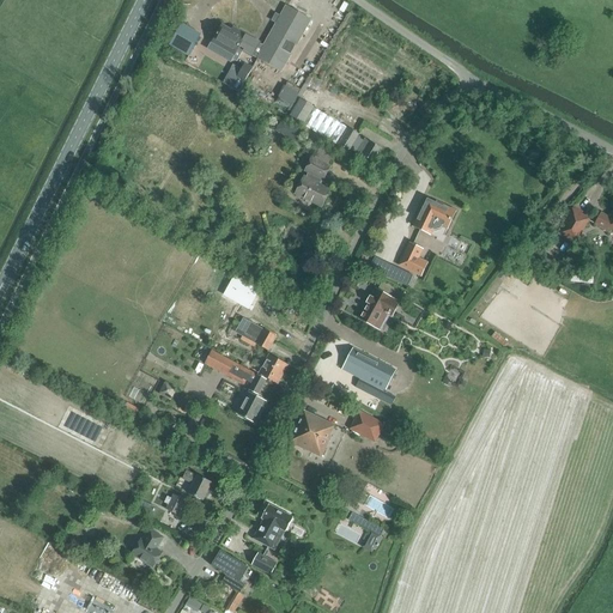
[(286,6),(263,46),(256,59),(280,72),(310,19),(286,6)]
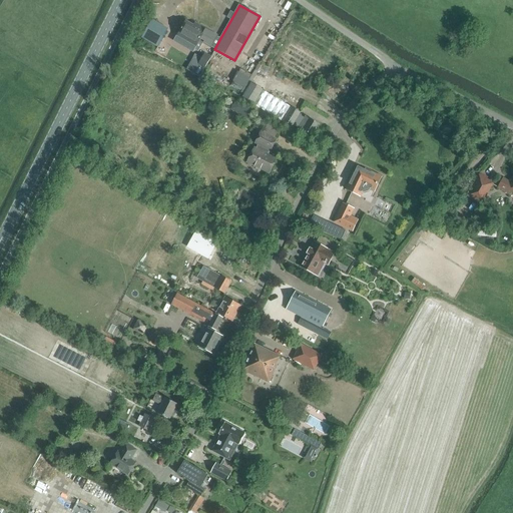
[(158,47),(169,27),(152,19),(142,38),(158,47)]
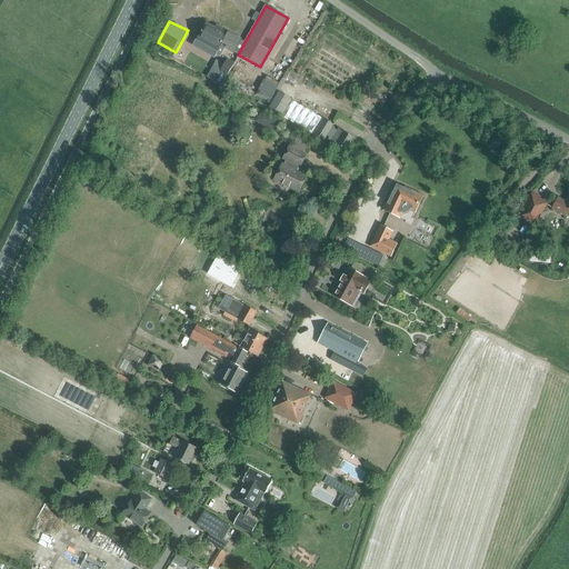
[(206,25),(197,39),(217,50),(227,32),(219,28),(217,31),(206,25)]
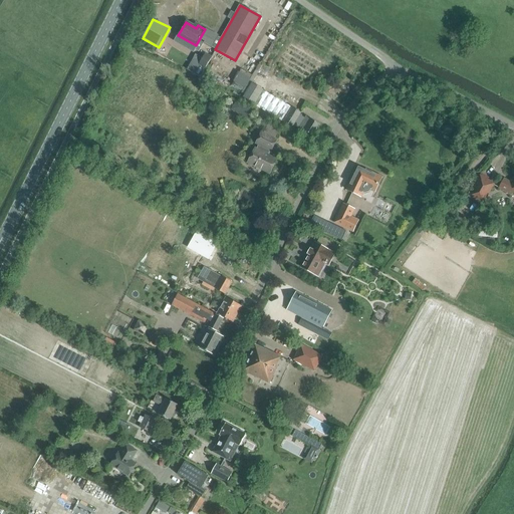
[(221,38),(205,29),(196,45),(201,47),(204,42),(215,49),(221,38)]
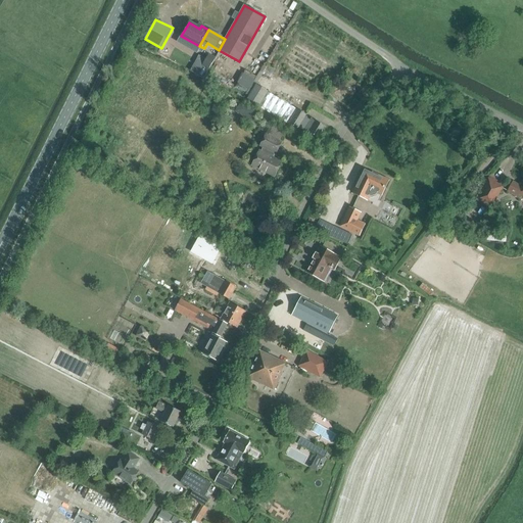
[(209,53),(201,65),(207,69),(216,57),(209,53)]
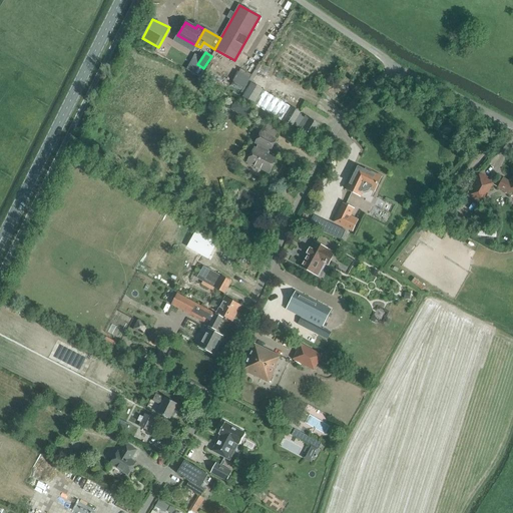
[(243,93),(249,77),(237,72),(231,88),(243,93)]
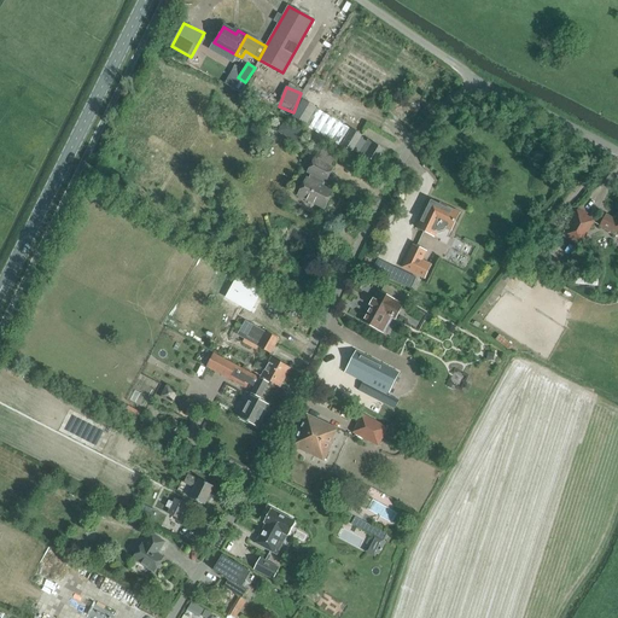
[(315,109),(303,100),(292,117),(305,126),(315,109)]
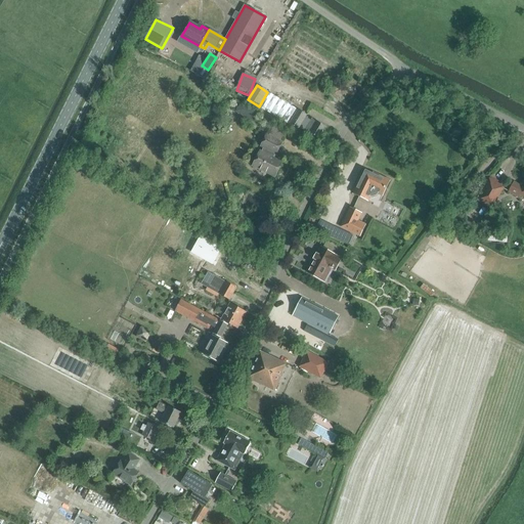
[(260,113),(242,102),(235,113),(254,123),(260,113)]
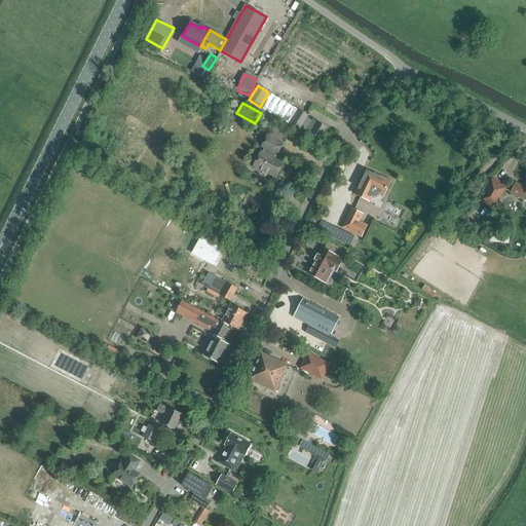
[(190,106),(187,110),(194,114),(196,109),(190,106)]
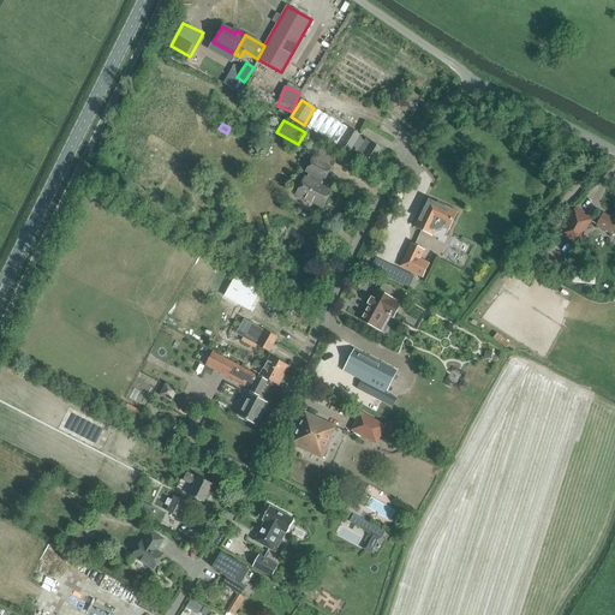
[(358,153),(374,162),(382,149),(366,139),(364,143),(358,138),(359,136),(350,130),(340,145),(350,151),(352,149),(358,153)]
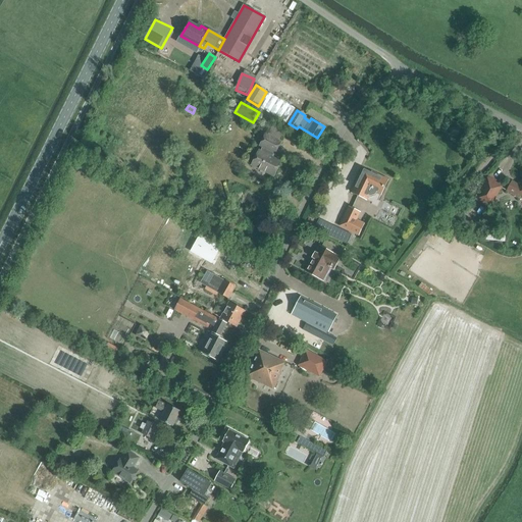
[(259,152),(258,151),(251,165),(273,176),(281,162),(271,157),(273,153),(275,154),(280,142),(265,134),(259,146),(261,147),(259,152)]
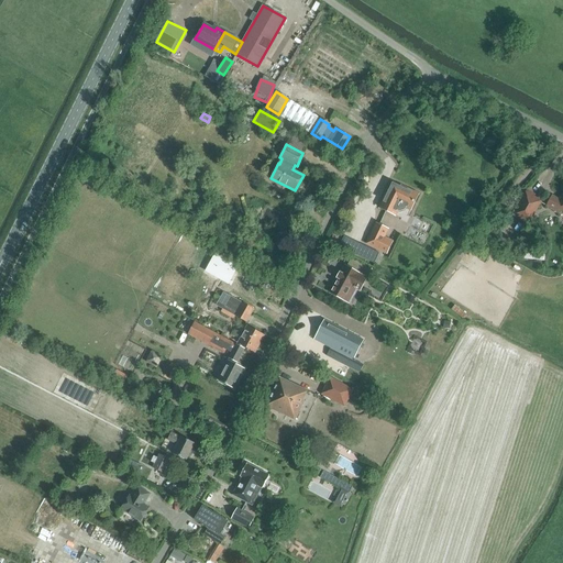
[(388,191),(379,208),(395,216),(397,211),(400,211),(404,210),(406,208),(410,210),(418,195),(401,186),(400,187),(396,185),(390,187),(388,191)]
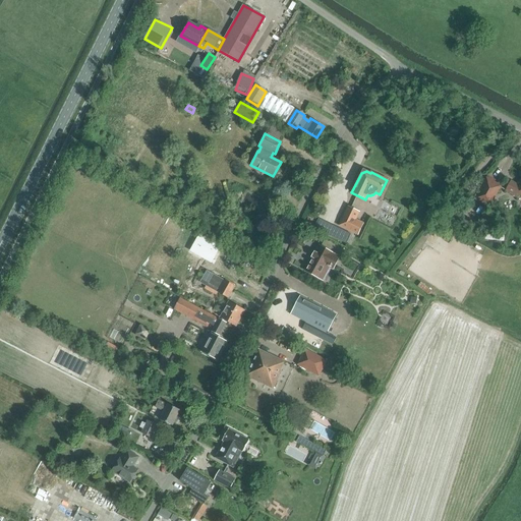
[(495,180),(487,176),(474,199),(488,208),(500,187),(494,183),(495,180)]
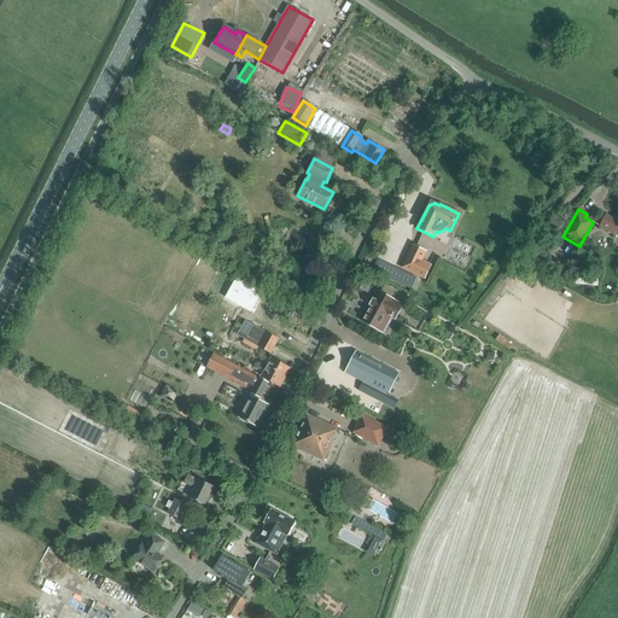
[(617,214),(614,220),(606,215),(599,227),(613,235),(614,234),(617,234),(617,214)]
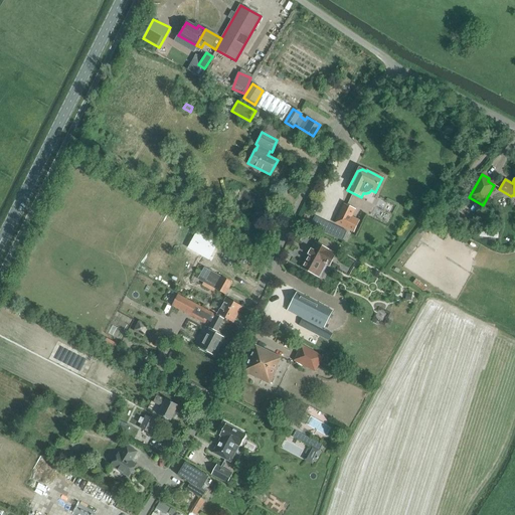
[(180,197),(172,193),(168,200),(177,204),(180,197)]
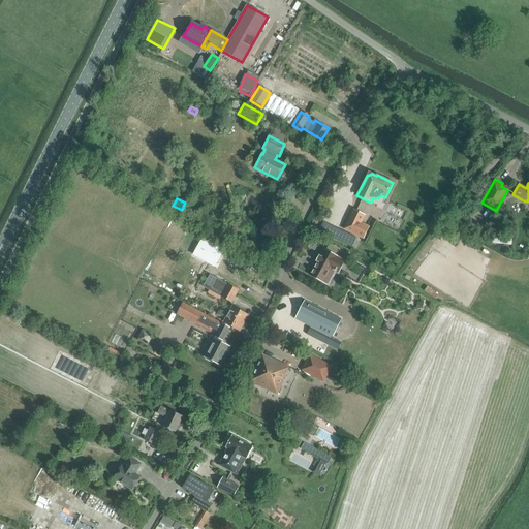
[(353,210),(350,215),(344,229),(363,238),(369,227),(361,223),(365,215),(353,210)]
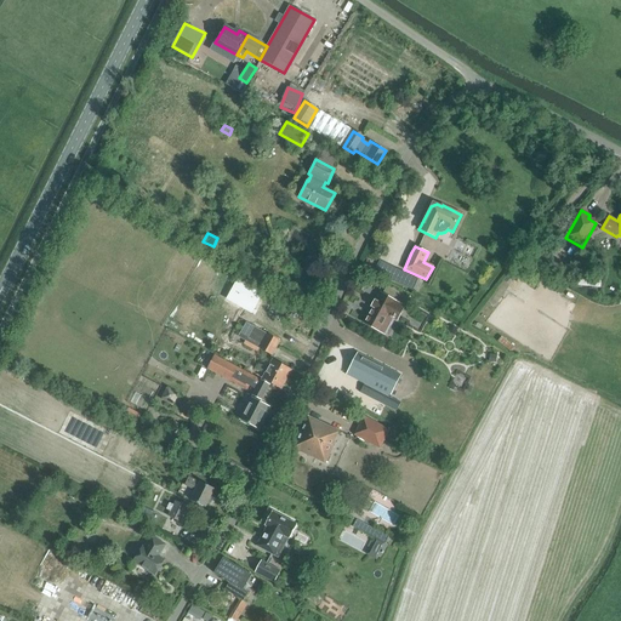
[(397,283),(414,290),(420,277),(402,269),(397,283)]
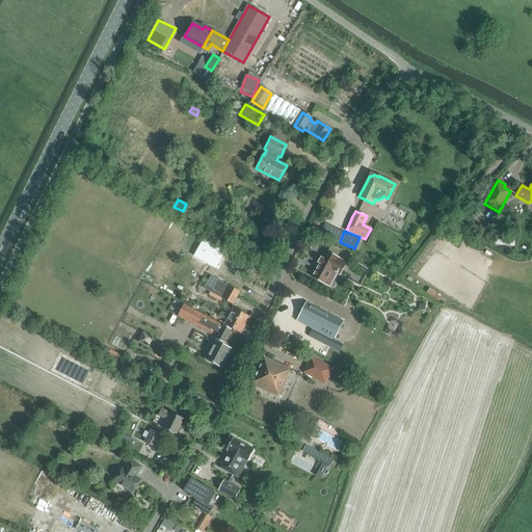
[(325,251),(315,271),(312,276),(325,284),(331,271),(339,275),(346,263),(325,251)]
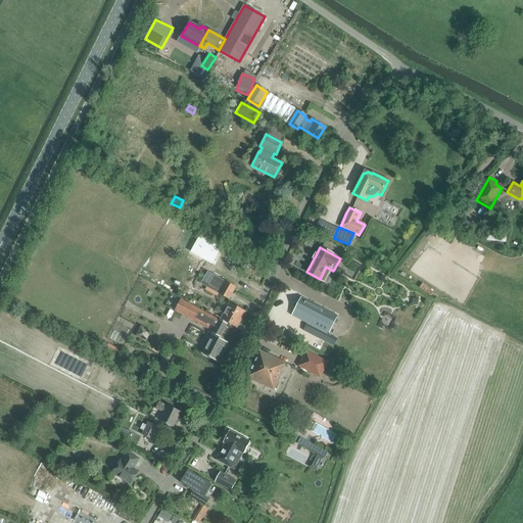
[(201,284),(229,299),(235,287),(207,273),(201,284)]
